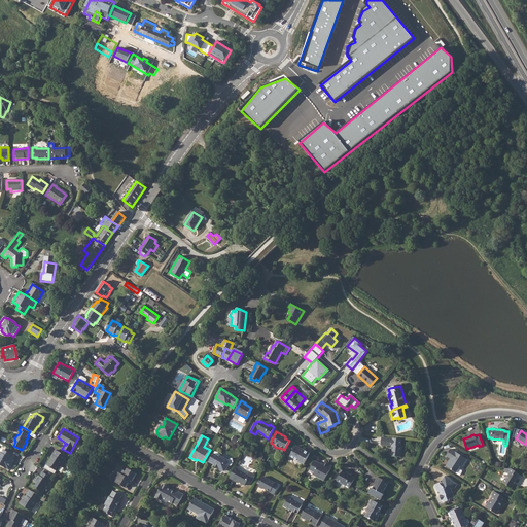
[(400,438),(381,437),(381,445),(392,446),(392,450),(391,450),(390,456),(400,457),(401,447),(400,447),(400,438)]
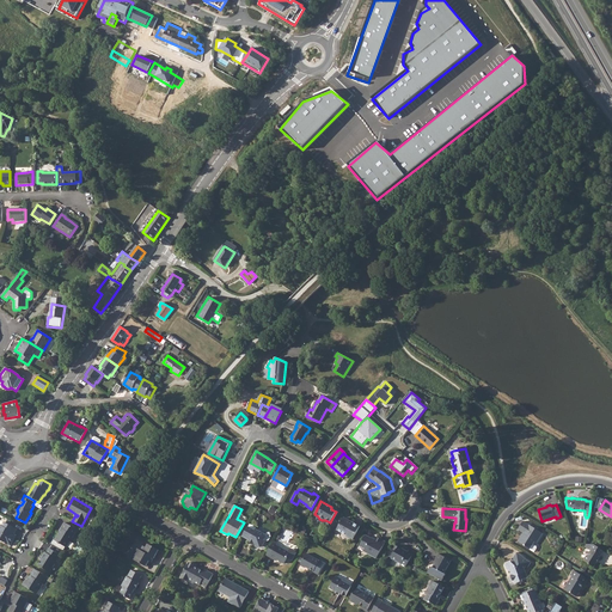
[(342,519),(336,531),(346,536),(346,538),(349,540),(352,539),(353,539),(359,527),(352,522),(350,524),(342,519)]
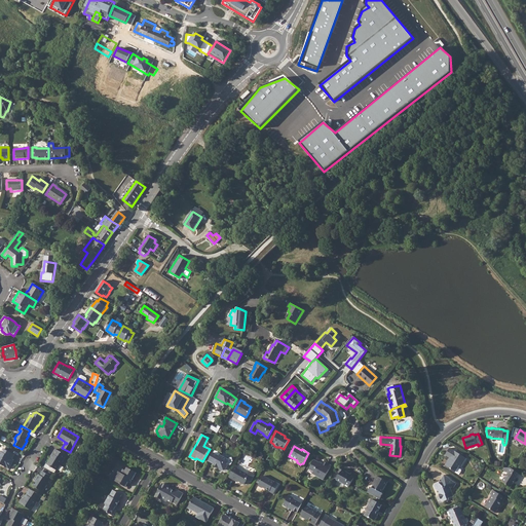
[(51,457),(46,464),(57,471),(66,455),(54,448),(51,453),(53,454),(51,457)]
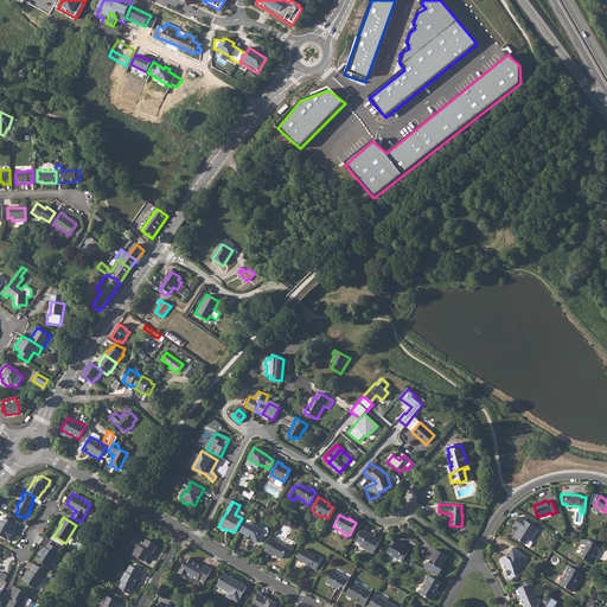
[(518,517),(512,525),(518,529),(513,537),(525,544),(529,547),(531,543),(531,542),(529,540),(530,537),(532,538),(538,529),(518,517)]
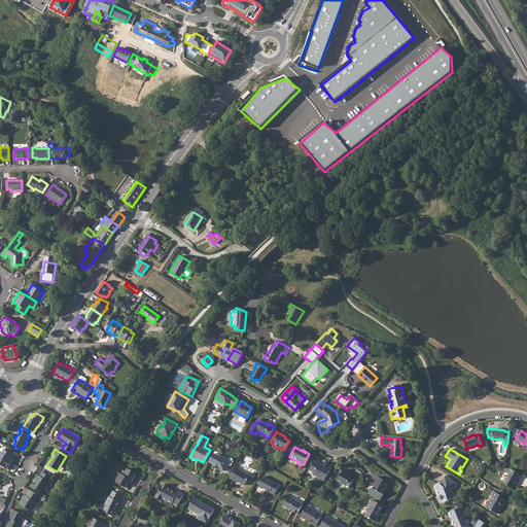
[(0,451),(0,464),(9,469),(11,464),(8,462),(10,458),(12,459),(14,455),(3,450),(2,453),(0,451)]
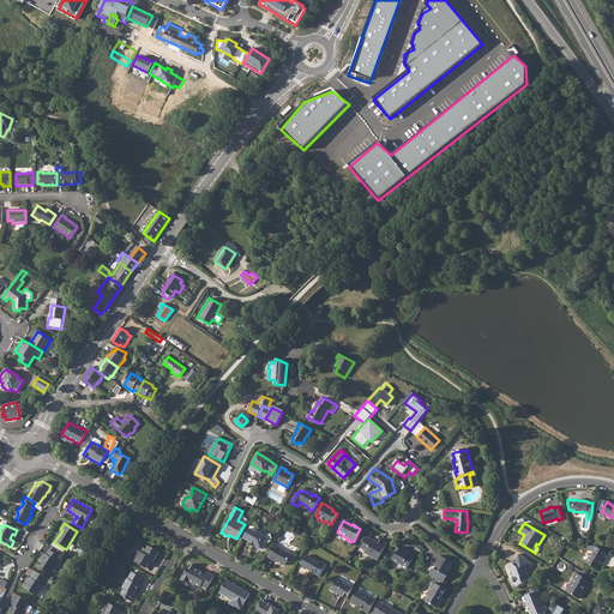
[(248,529),(244,537),(251,542),(253,543),(253,546),(256,546),(256,548),(259,551),(262,549),(264,543),(269,542),(271,539),(270,534),(264,535),(257,531),(256,533),(248,529)]
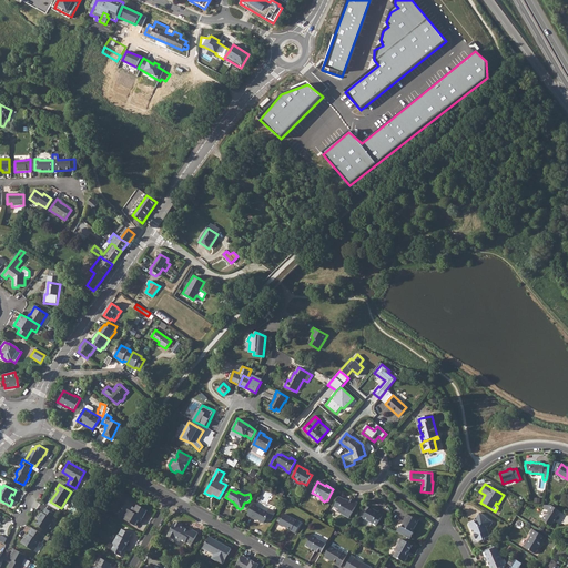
[(338,509),(337,510),(341,513),(340,514),(348,518),(357,504),(350,498),(347,501),(338,496),(333,507),(338,509)]
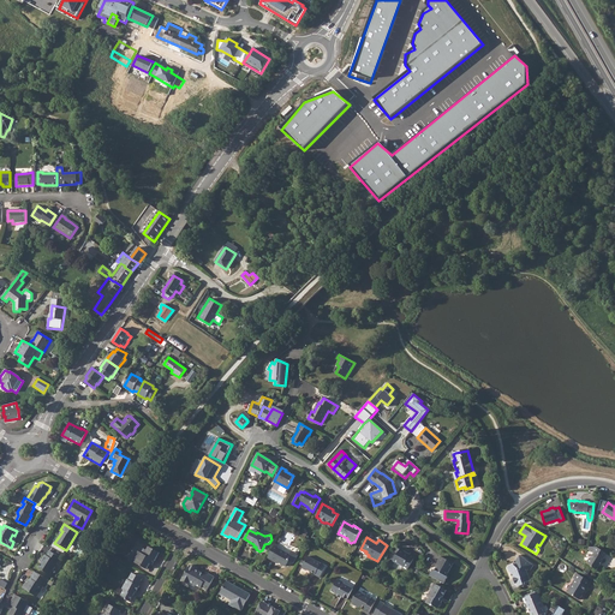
[(275,544),(267,557),(275,562),(276,561),(285,566),(288,560),(287,559),(290,555),(278,548),(279,547),(275,544)]
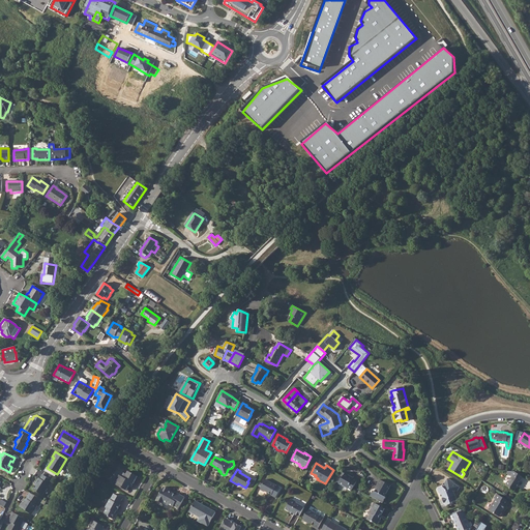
[(120,477),(117,475),(113,482),(126,490),(128,486),(130,486),(131,482),(134,482),(137,476),(127,471),(126,474),(123,472),(121,476),(120,477)]
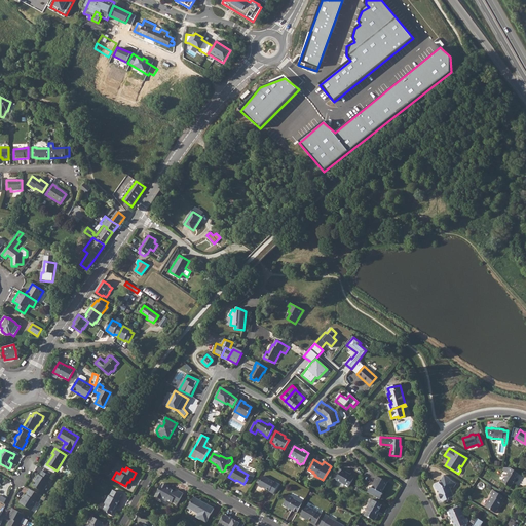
[(514,470),(511,468),(505,467),(503,471),(508,474),(505,477),(503,477),(501,481),(502,482),(511,487),(517,477),(516,477),(518,473),(514,470)]
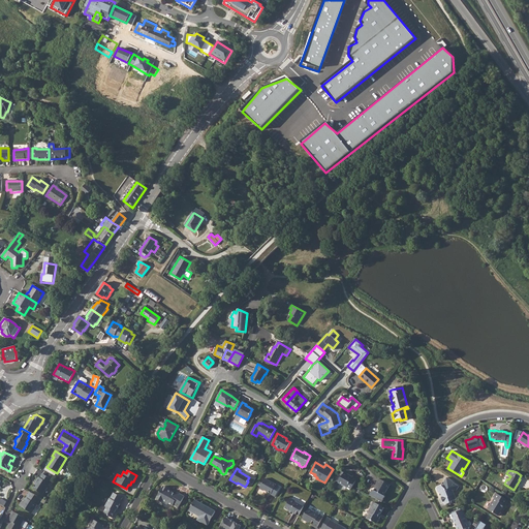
[(341,471),(339,473),(342,475),(341,478),(338,483),(346,488),(345,489),(349,491),(355,480),(351,477),(350,477),(347,475),(348,475),(341,471)]
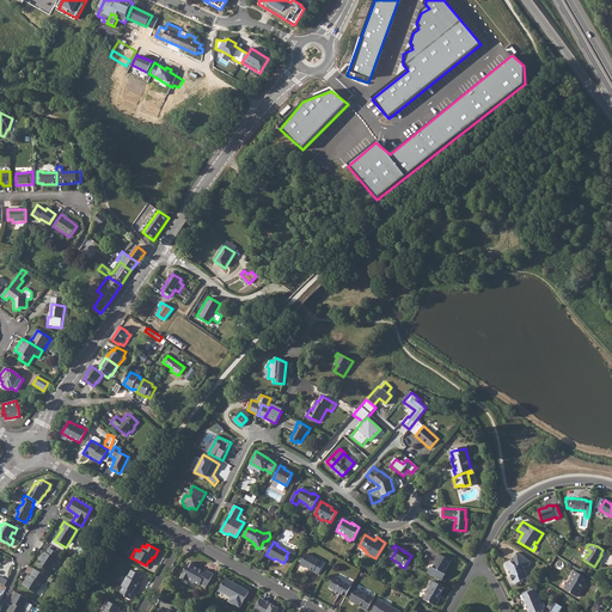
[(43,558),(40,564),(50,571),(57,560),(56,558),(59,554),(49,548),(47,552),(46,551),(42,557),(43,558)]
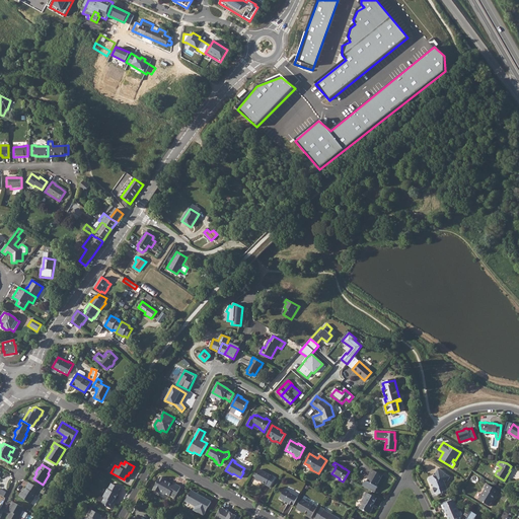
[(261,469),(255,478),(255,480),(258,482),(260,482),(266,485),(266,486),(270,488),(275,478),(261,469)]
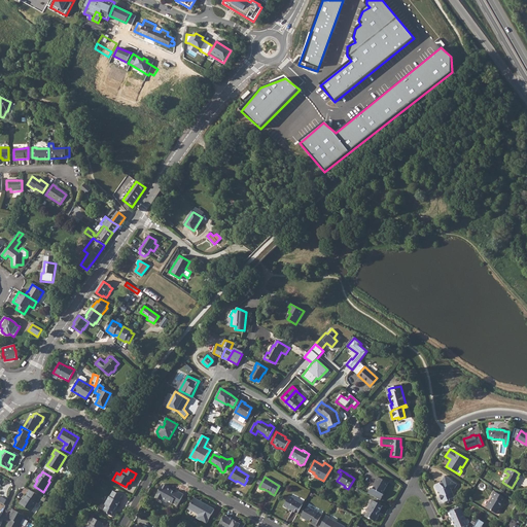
[(388,483),(377,477),(375,481),(376,482),(372,489),(371,488),(367,493),(380,500),(383,494),(382,494),(388,483)]
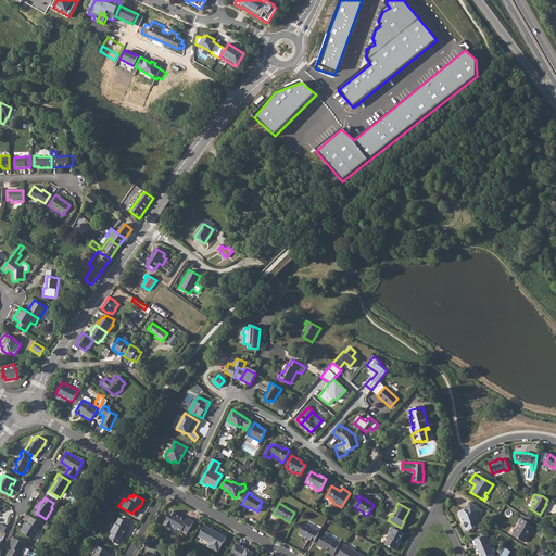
[(472,510),(468,508),(465,512),(464,510),(459,513),(458,514),(460,518),(462,517),(464,522),(467,525),(469,531),(475,529),(475,527),(480,525),(476,517),(478,515),(480,516),(482,510),(476,506),(472,510)]
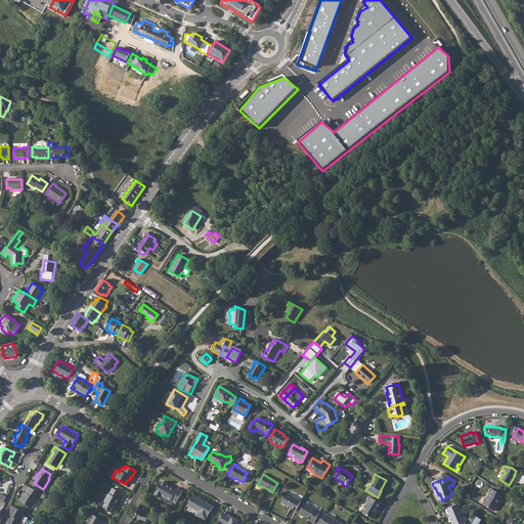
[(162,482),(155,494),(161,497),(162,495),(172,500),(177,503),(183,491),(176,487),(175,489),(171,487),(170,488),(167,486),(168,485),(162,482)]
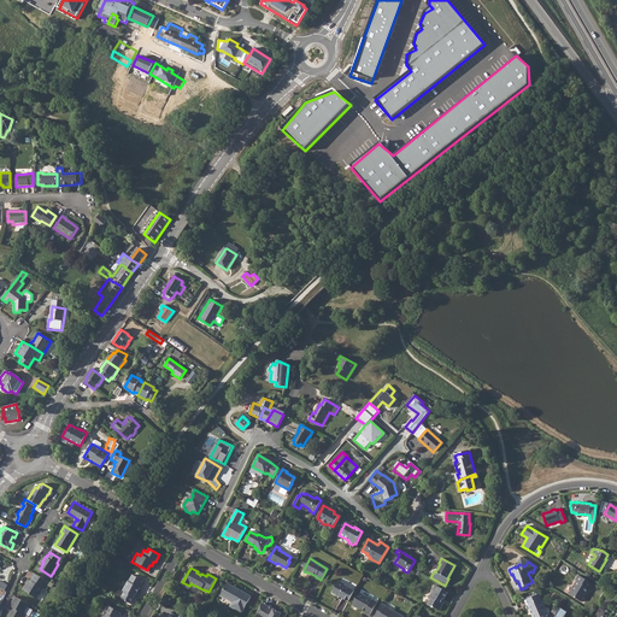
[(48,581),(35,574),(30,580),(33,581),(30,585),(29,583),(27,583),(23,589),(37,599),(48,581)]
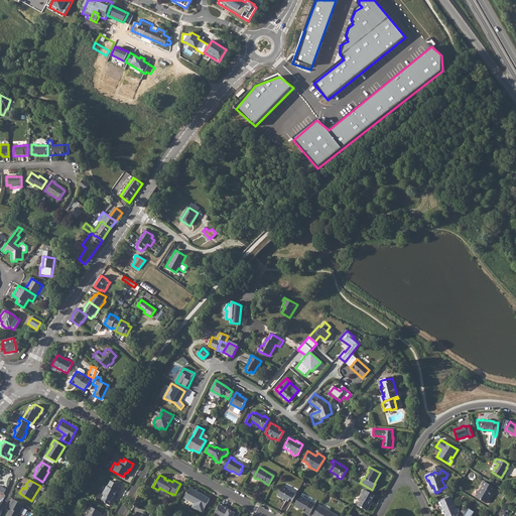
[(104,494),(102,498),(105,500),(106,502),(110,505),(114,499),(112,498),(114,495),(114,496),(117,491),(116,491),(119,485),(111,480),(107,485),(103,493),(104,494)]
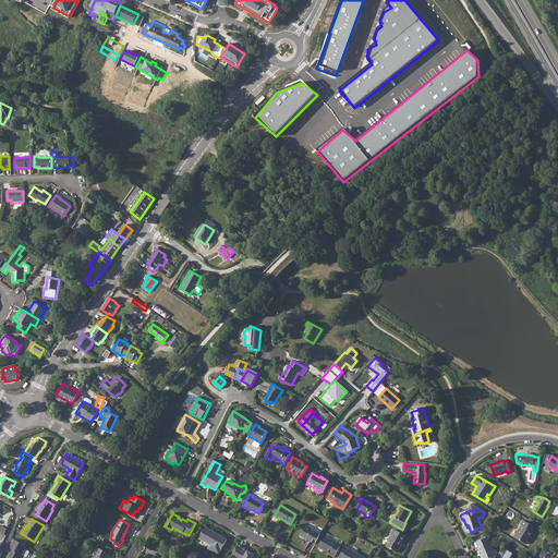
[(521,525),(513,536),(525,544),(528,540),(528,537),(530,535),(535,528),(522,520),(519,524),(521,525)]
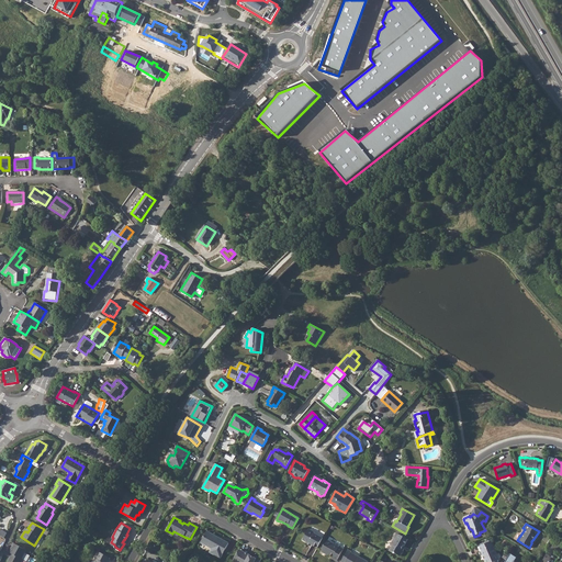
[(302,540),(307,543),(311,546),(316,548),(323,538),(315,534),(314,532),(310,529),(308,529),(307,529),(302,540)]
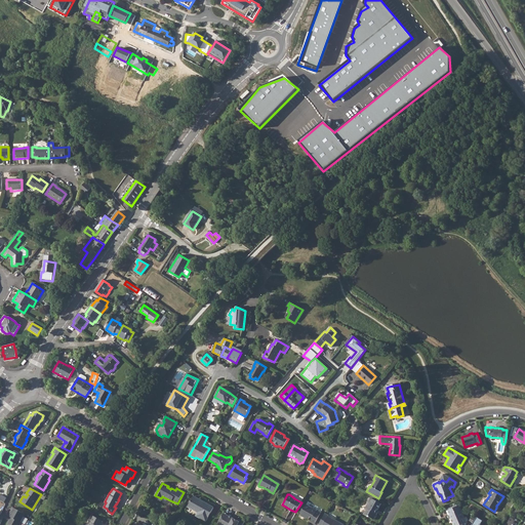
[(200,501),(201,500),(193,496),(188,507),(198,513),(196,516),(206,522),(213,508),(204,502),(204,503),(200,501)]
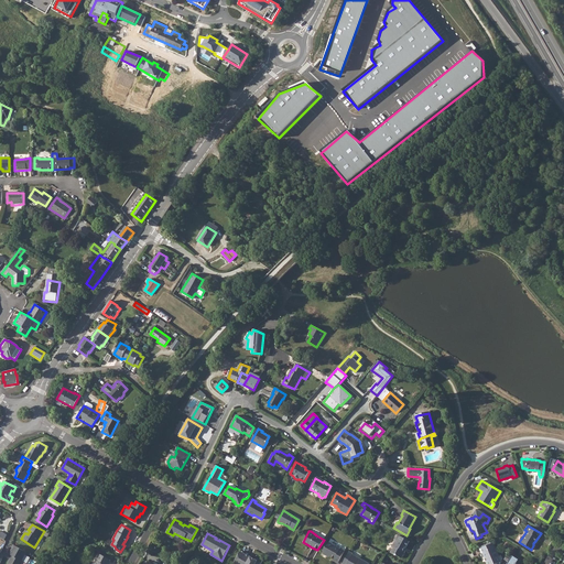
[(393,549),(390,554),(394,555),(397,555),(401,559),(405,552),(403,551),(404,549),(409,542),(398,535),(391,548),(393,549)]
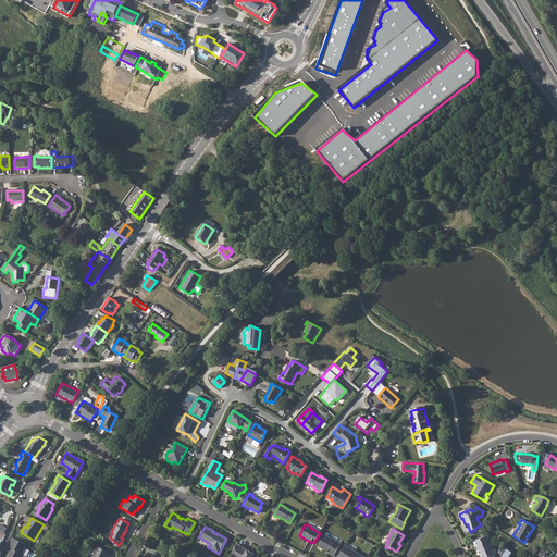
[(321,540),(318,545),(323,548),(323,547),(330,552),(329,553),(333,556),(339,544),(324,535),(321,540)]
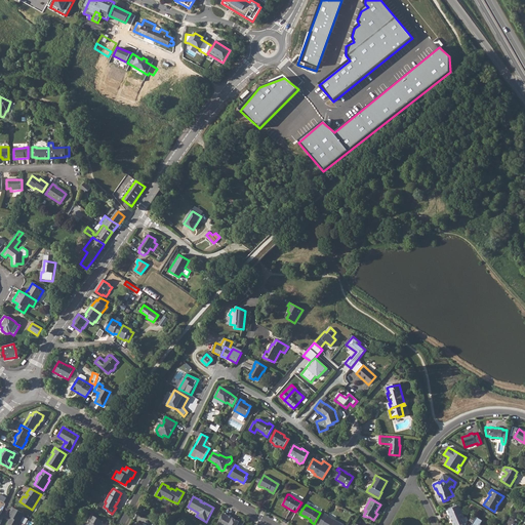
[(457,506),(446,511),(447,515),(449,514),(453,524),(458,524),(465,523),(457,506)]
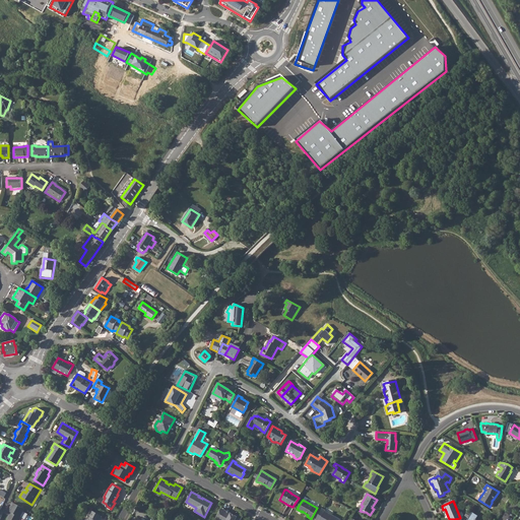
[(24,509),(13,503),(9,511),(12,513),(11,515),(10,514),(8,519),(19,519),(21,518),(20,517),(24,509)]
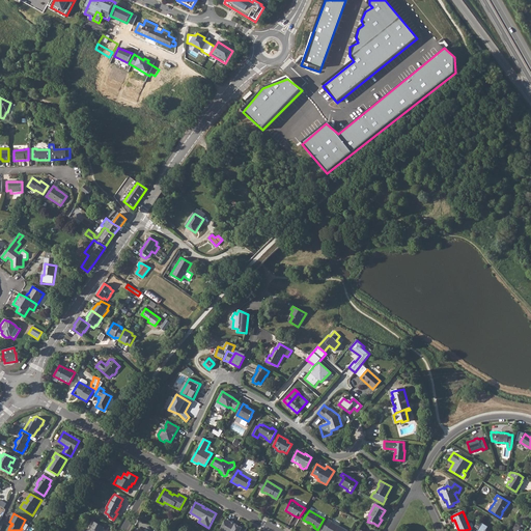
[(245,530),(246,529),(241,526),(240,527),(226,520),(219,530),(220,530),(245,530)]
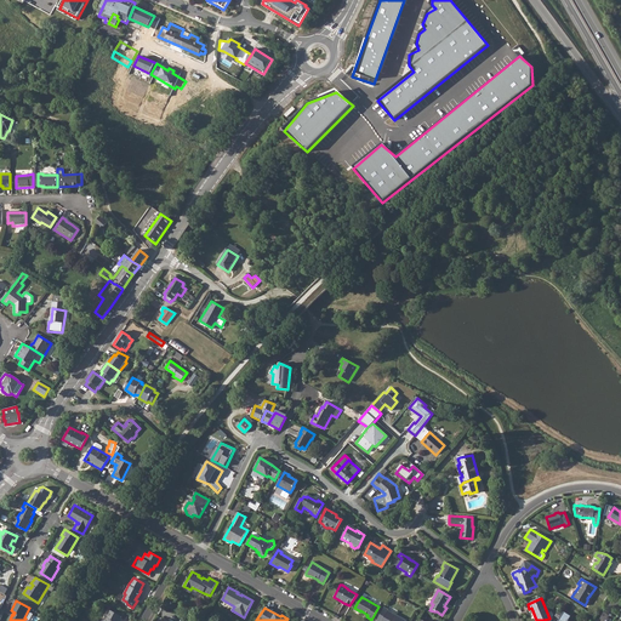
[(110,610),(108,614),(107,617),(106,616),(102,620),(118,620),(121,616),(110,610)]
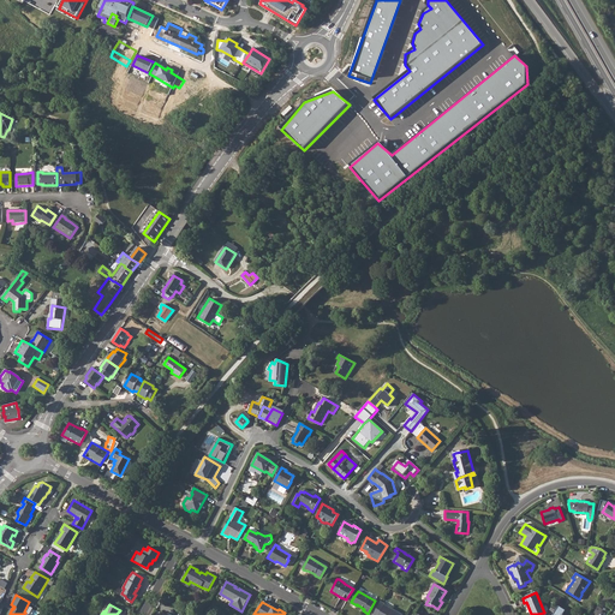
[(378,604),(372,614),(400,614),(401,614),(384,605),(383,607),(378,604)]
